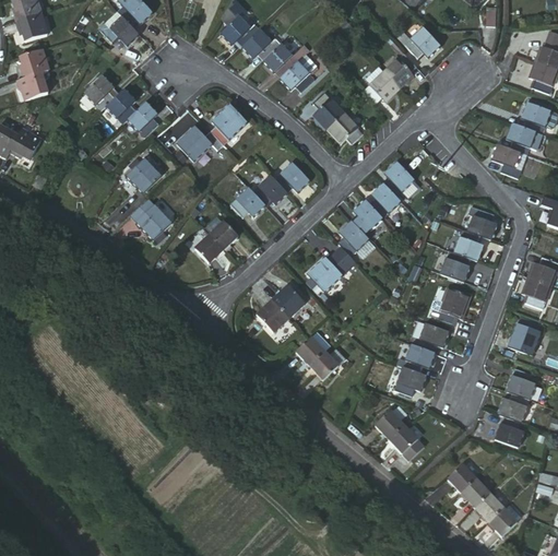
[(14,0),(18,8),(13,9),(16,20),(39,13),(35,0),(14,0)]
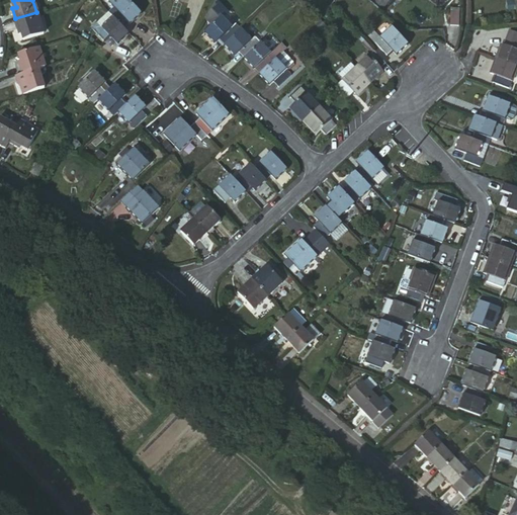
[(117,4),(112,8),(117,13),(123,21),(128,16),(134,21),(146,10),(136,0),(114,0),(117,4)]
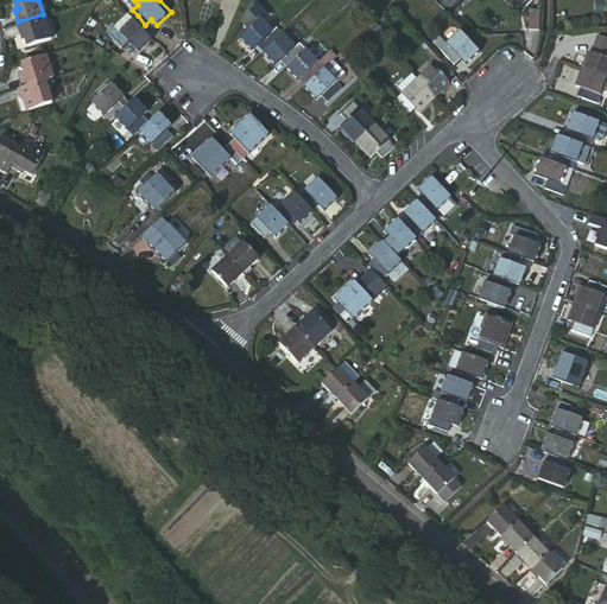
[(261,50),(277,36),(258,17),(265,10),(255,0),(242,20),(247,26),(238,35),(250,48),(254,43),(261,50)]
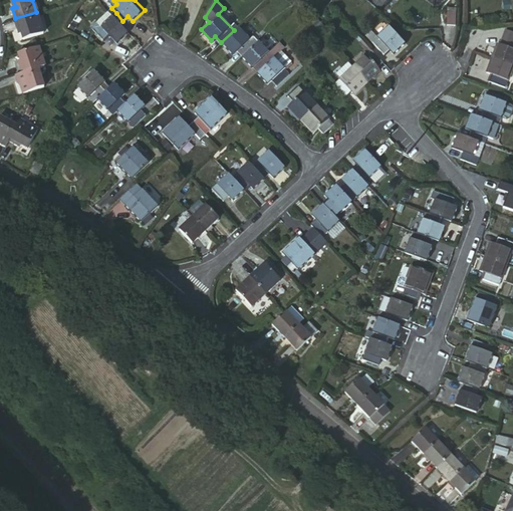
[(116,13),(111,8),(98,21),(104,24),(116,13)]
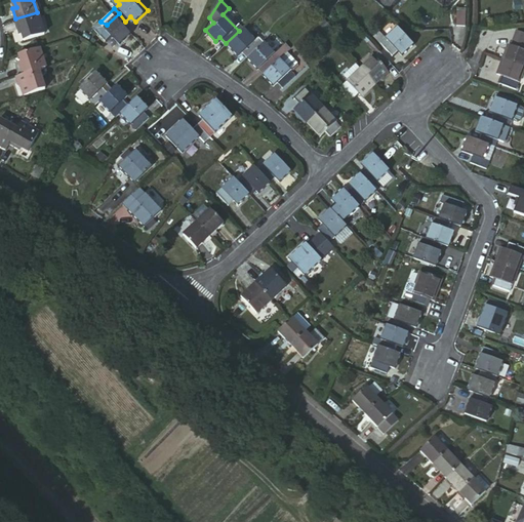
[(43,32),(37,12),(15,18),(19,32),(24,30),(26,38),(43,32)]
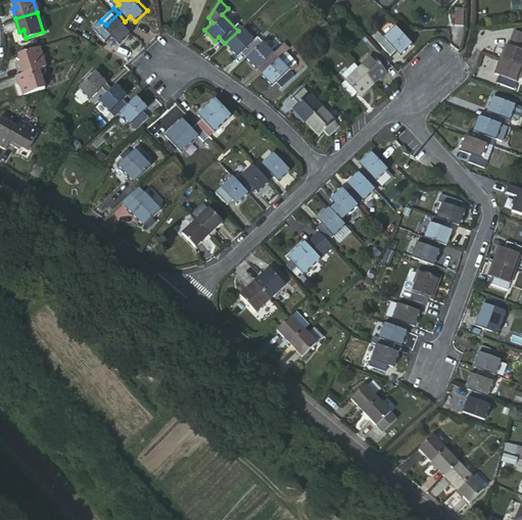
[(125,21),(119,13),(106,25),(120,31),(116,34),(122,40),(133,30),(125,21)]
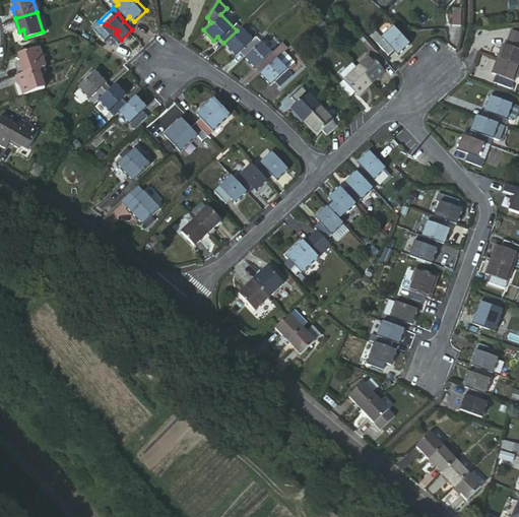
[(460,13),(452,13),(452,25),(460,25),(460,13)]
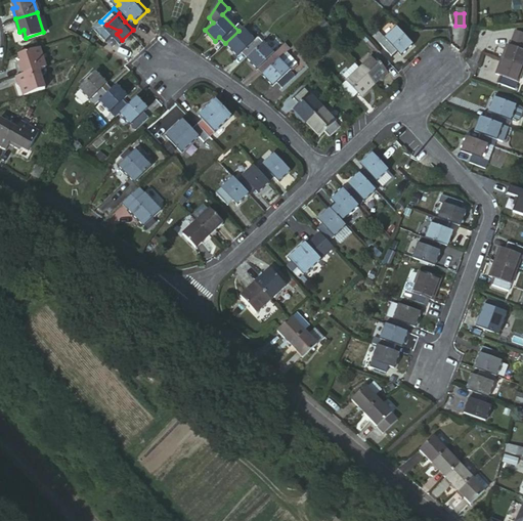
[(396,19),(378,37),(392,50),(398,44),(401,48),(412,37),(396,19)]
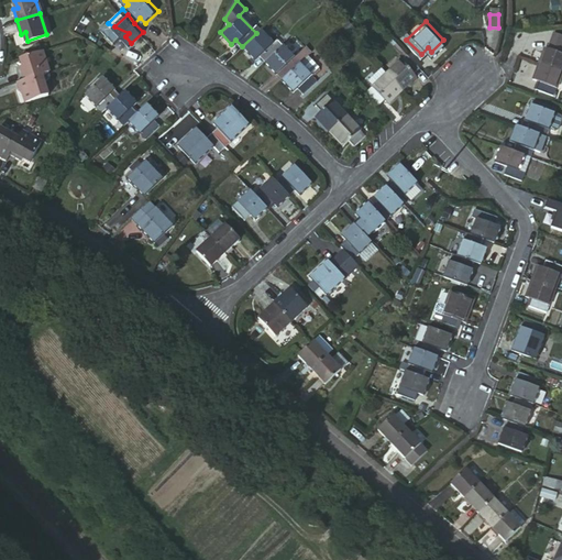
[(114,26),(109,31),(118,41),(124,34),(125,36),(129,33),(114,26)]
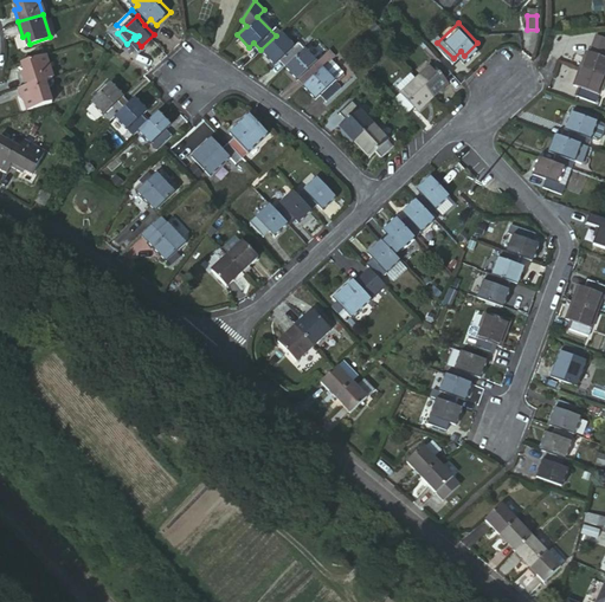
[(297,52),(280,32),(276,36),(261,50),(271,63),(277,57),(283,65),(288,62),(297,52)]
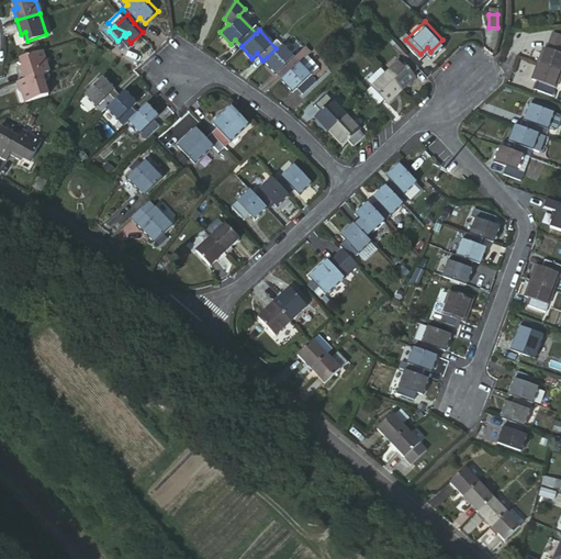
[(547,47),(541,62),(560,69),(560,35),(556,33),(550,49),(547,47)]
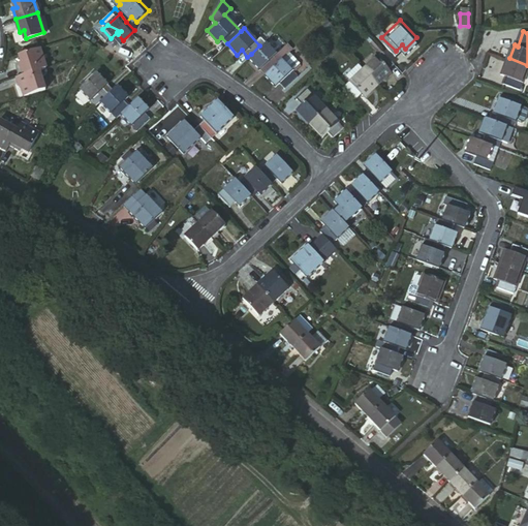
[(268,38),(259,45),(251,54),(260,65),(264,62),(271,68),(283,58),(284,56),(268,38)]
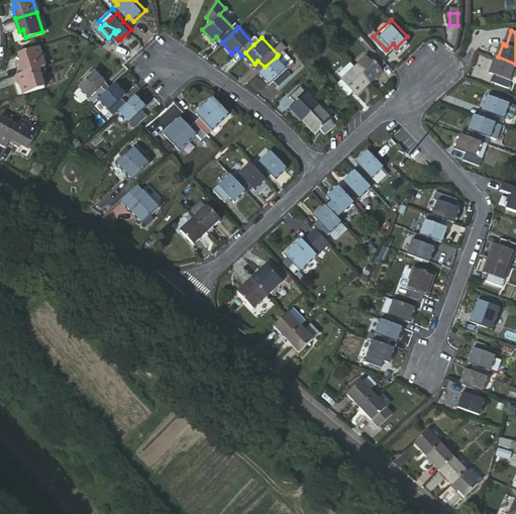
[(18,58),(22,69),(39,64),(45,62),(39,43),(21,48),(23,56),(18,58)]
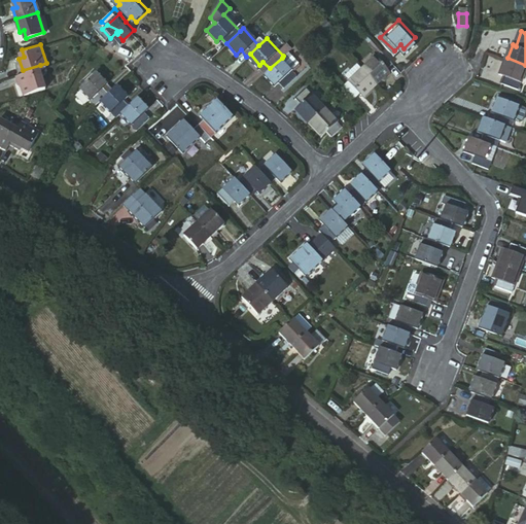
[(390,70),(397,64),(383,49),(365,67),(382,84),(393,74),(390,70)]
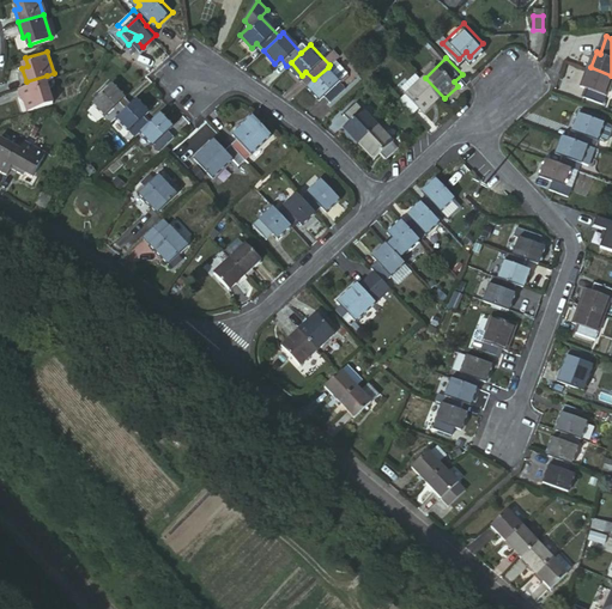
[(346,86),(328,67),(314,79),(307,86),(319,98),(325,93),(329,101),(346,86)]
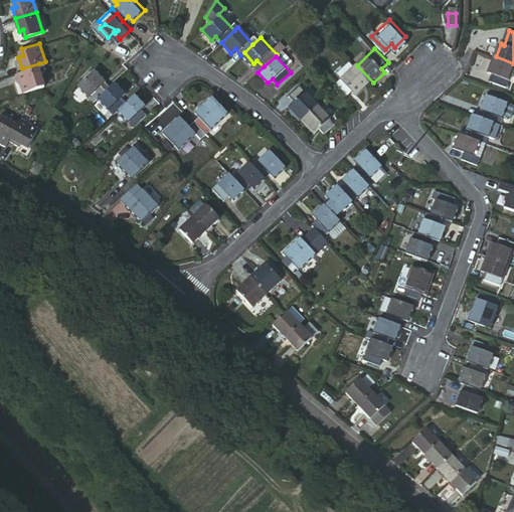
[(513,70),(513,63),(496,56),(491,69),(495,71),(491,80),(508,87),(513,70)]
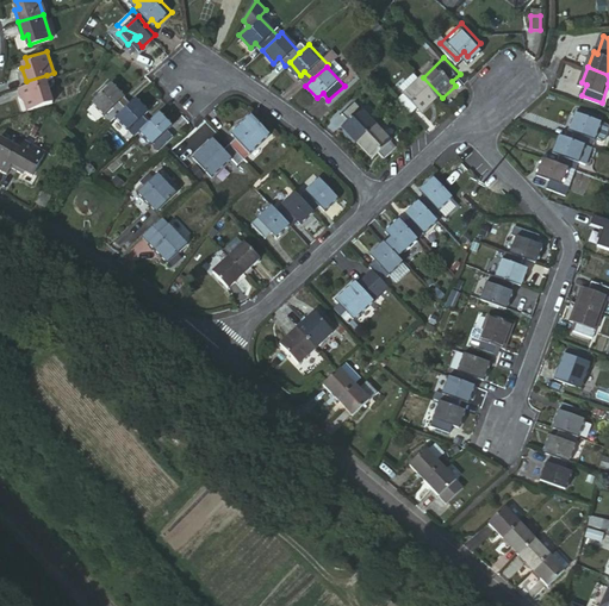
[(408,92),(423,77),(417,72),(402,85),(408,92)]
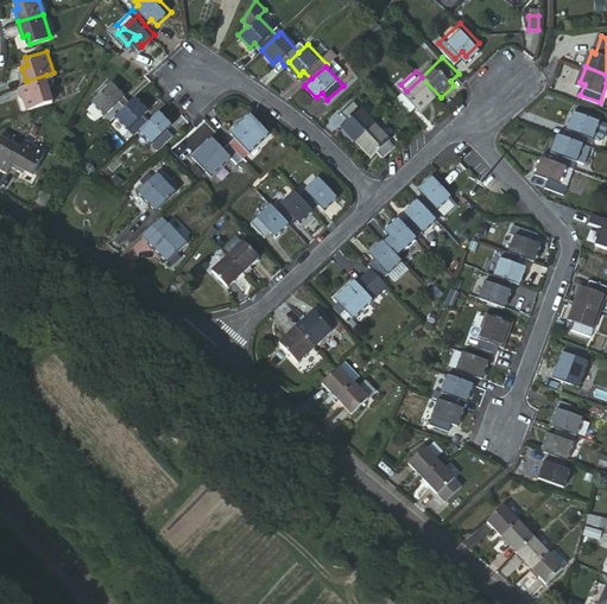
[(30,95),(32,105),(45,101),(55,97),(46,75),(26,81),(20,83),(25,96),(30,95)]
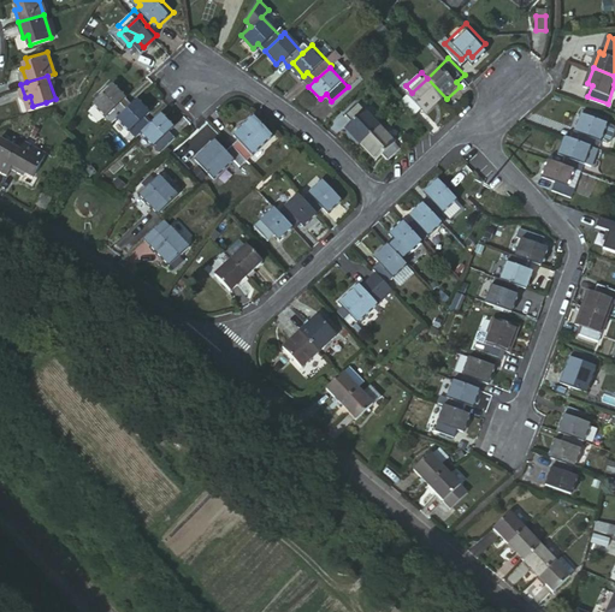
[(431,113),(447,99),(427,78),(412,93),(404,100),(420,117),(427,110),(431,113)]
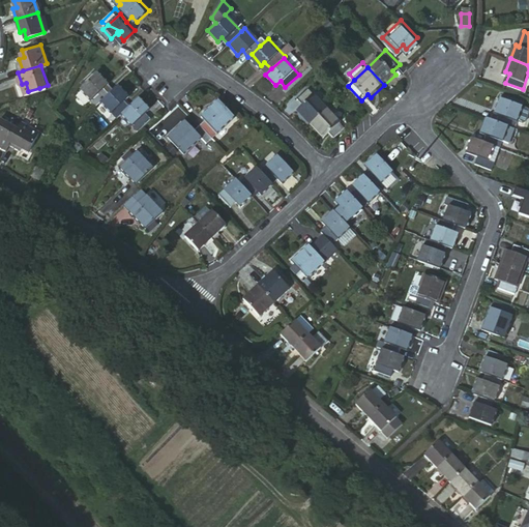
[(95,104),(103,96),(110,90),(104,84),(108,82),(98,70),(81,87),(95,104)]
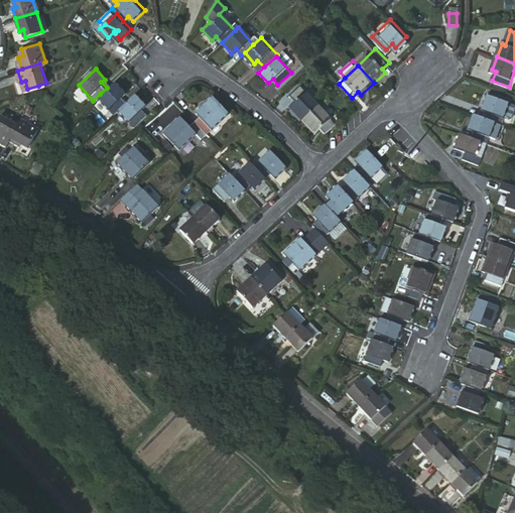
[(100,94),(115,111),(119,107),(127,99),(122,93),(126,89),(117,79),(107,88),(100,94)]
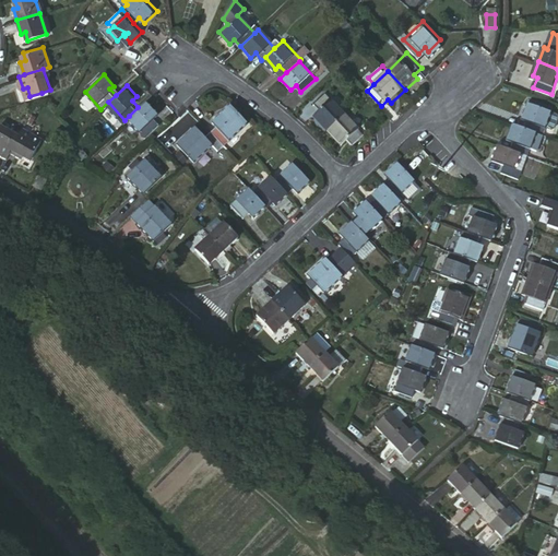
[(315,110),(329,127),(347,108),(327,87),(312,101),(319,106),(315,110)]
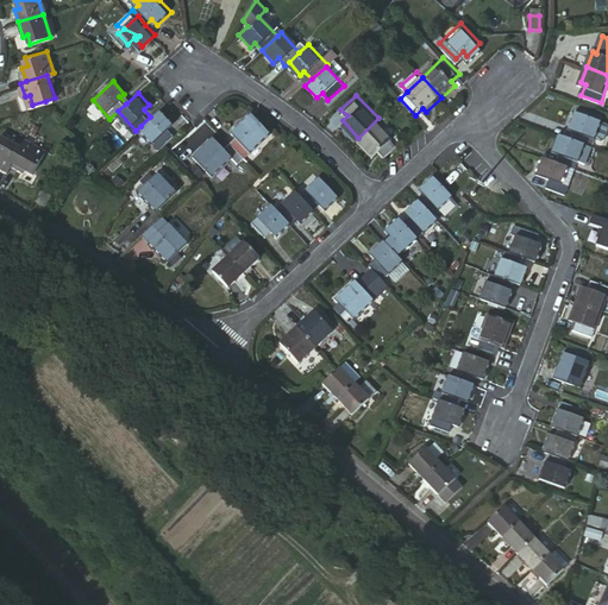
[(576,105),(575,108),(601,119),(602,114),(576,105)]
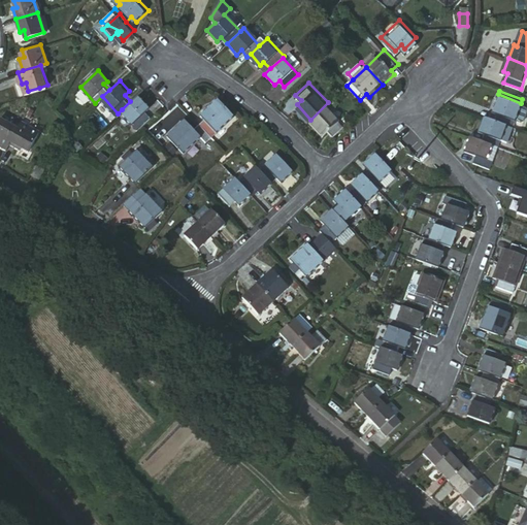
[(206,112),(198,120),(205,128),(209,133),(235,110),(219,92),(201,108),(206,112)]
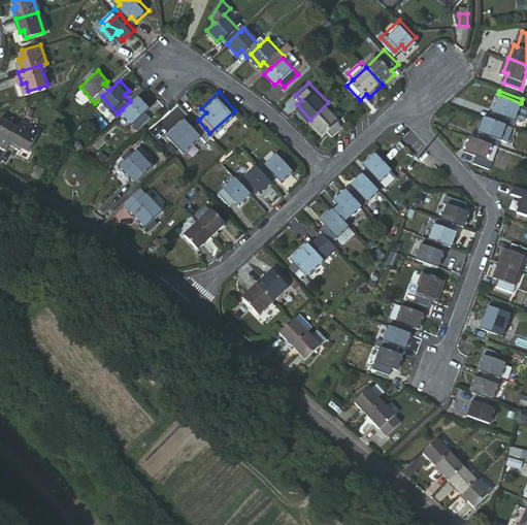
[(130,101),(122,109),(138,127),(152,116),(145,109),(152,106),(139,93),(130,101)]
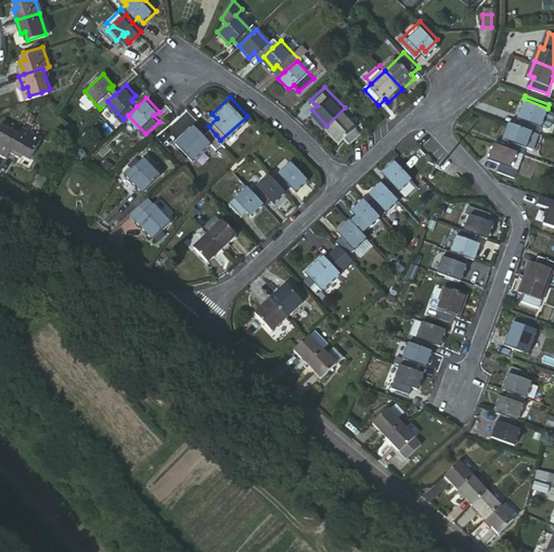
[(523,117),(519,124),(532,129),(538,131),(541,123),(548,125),(551,124),(553,115),(553,112),(553,111),(548,108),(524,99),(517,115),(523,117)]
